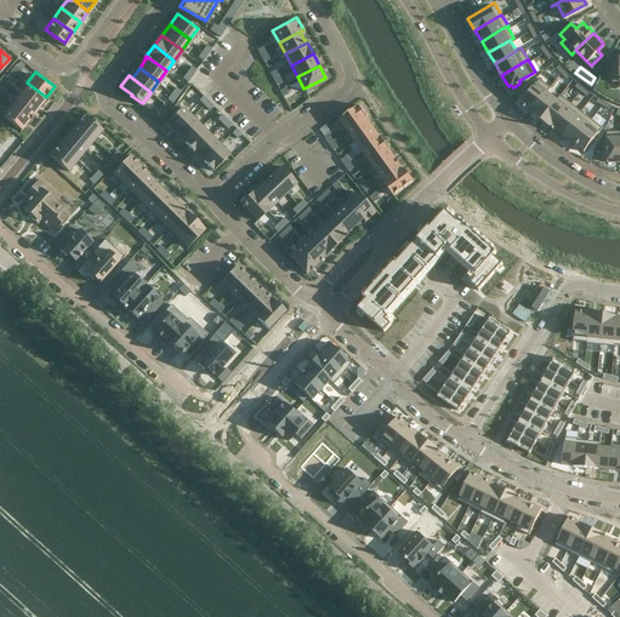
[(539,75),(519,101),(529,109),(546,89),(550,85),(539,75)]
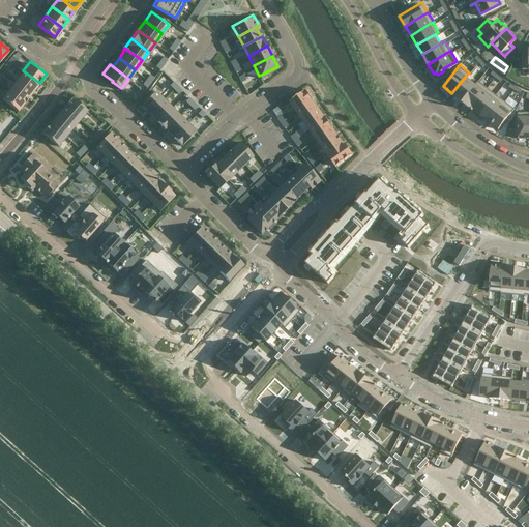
[(39,83),(23,70),(16,79),(31,91),(37,83),(38,84),(39,83)]
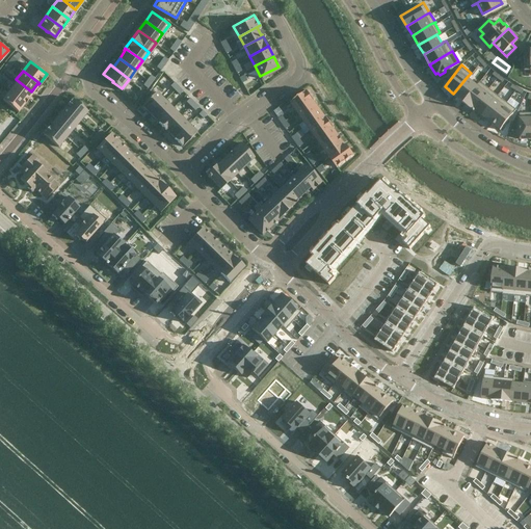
[(468,76),(453,94),(462,101),(476,83),(476,82),(468,76)]
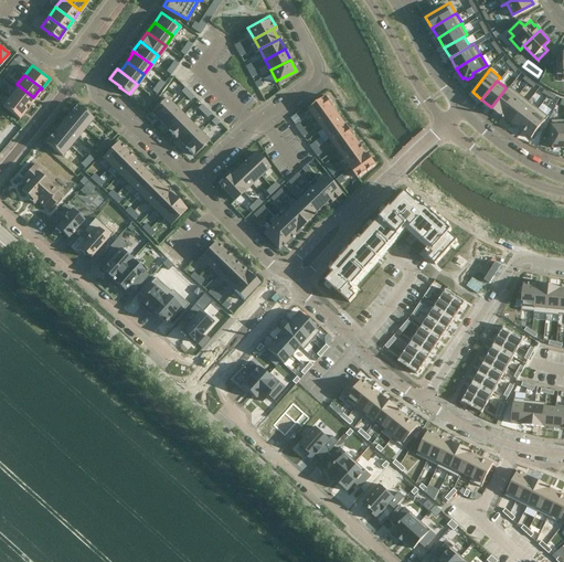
[(33,97),(17,84),(9,94),(25,107),(30,103),(30,102),(33,97)]
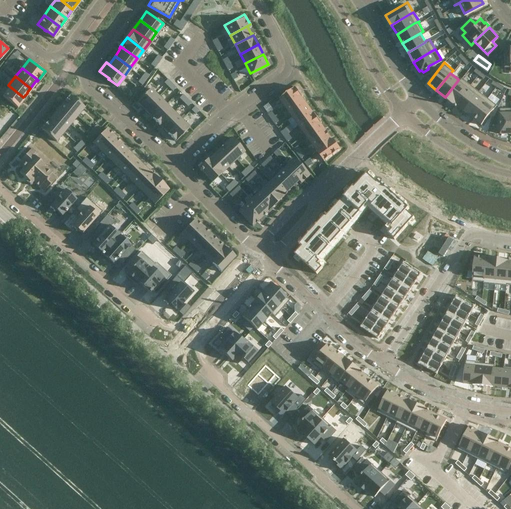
[(458,80),(445,97),(454,104),(467,86),(470,83),(461,76),(458,79),(458,80)]
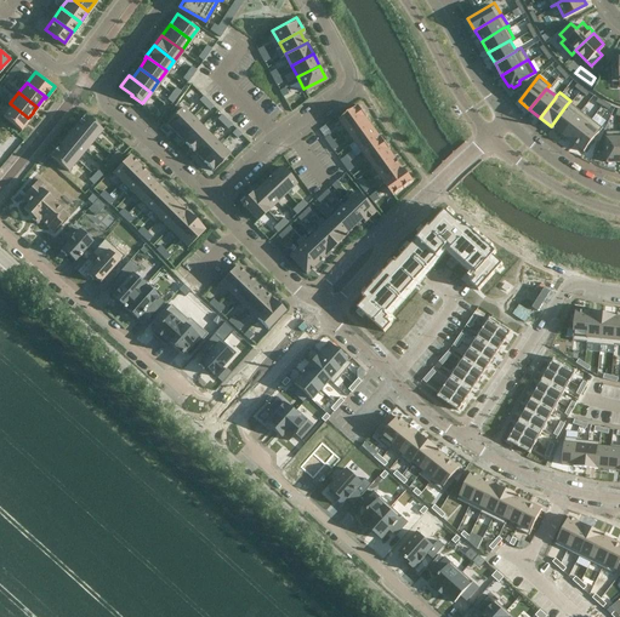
[(567,104),(551,126),(552,127),(553,126),(562,132),(576,113),(580,108),(570,101),(567,104)]
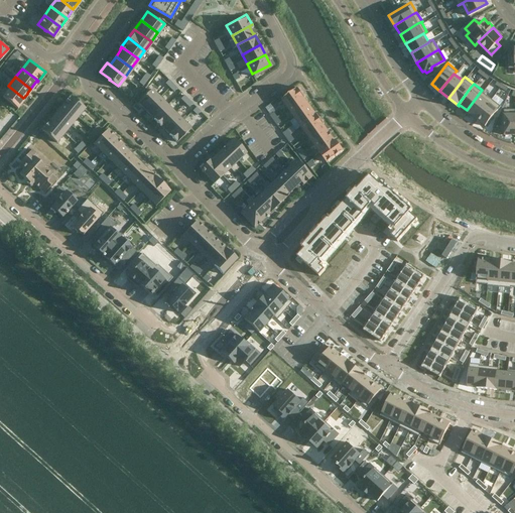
[(287,106),(304,94),(297,85),(280,97),(287,106)]
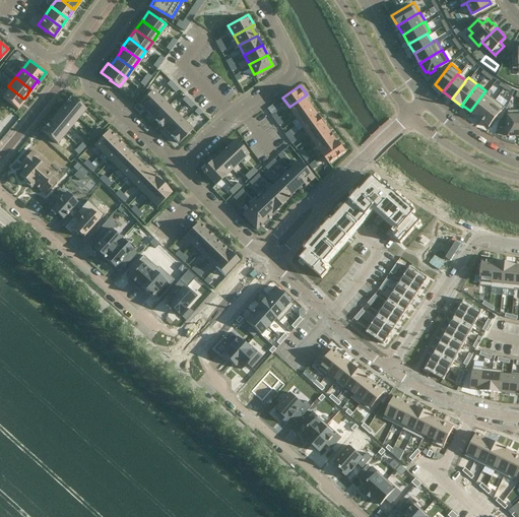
[(23,99),(8,86),(1,95),(16,107),(23,99)]
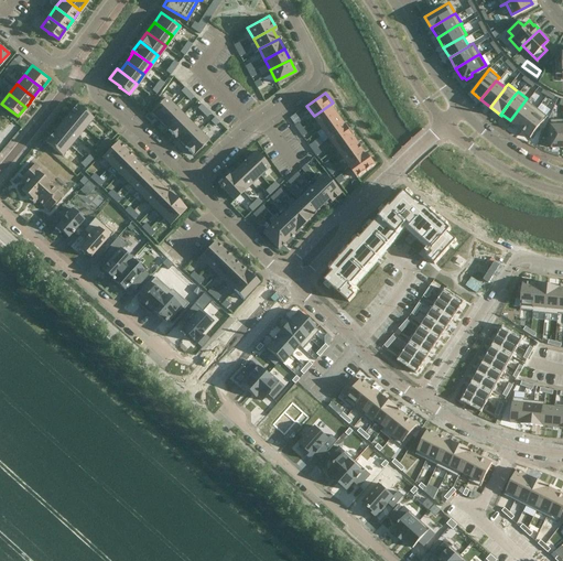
[(159,118),(173,104),(164,95),(158,101),(157,103),(150,109),(159,118)]
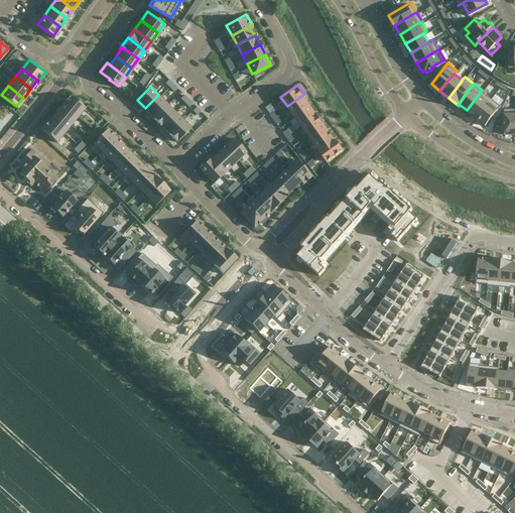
[(479,94),(467,110),(475,117),(488,101),(491,97),(482,90),(479,94)]
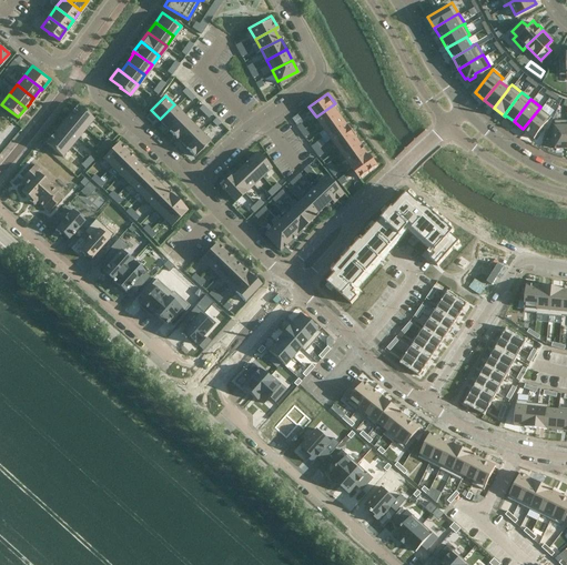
[(92,117),(85,110),(84,109),(83,109),(77,102),(76,103),(68,112),(84,125),(92,117)]
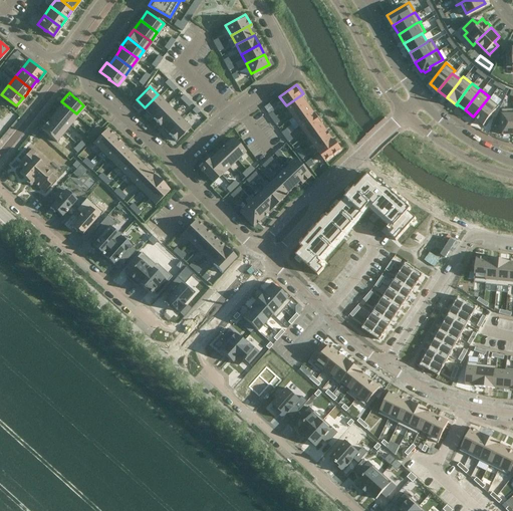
[(308,103),(302,95),(303,94),(303,93),(286,105),(292,114),(308,103)]
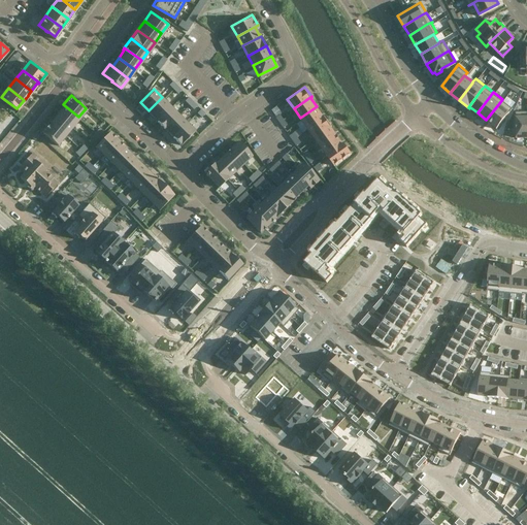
[(156,119),(170,104),(162,97),(149,110),(156,119)]
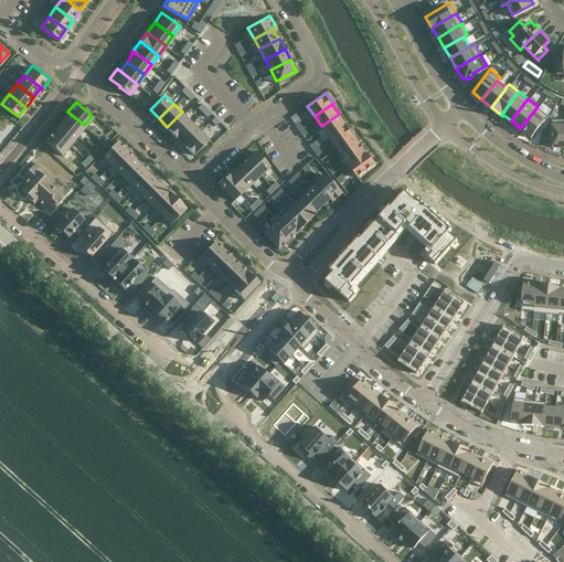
[(534,110),(520,128),(530,136),(547,114),(538,106),(534,110)]
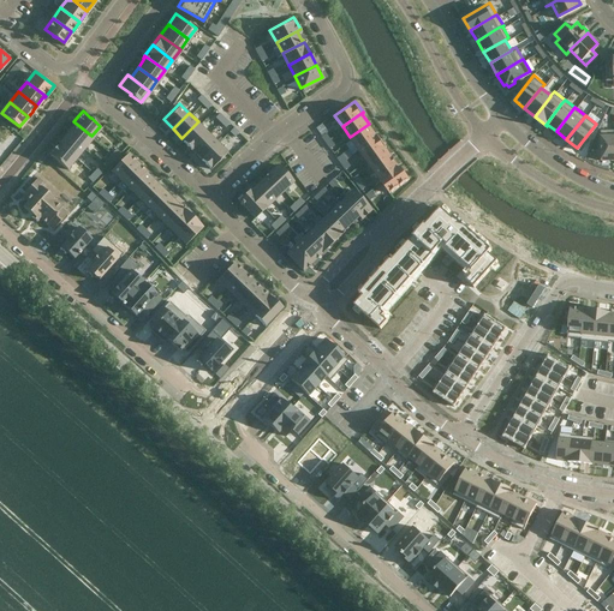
[(91,136),(73,121),(65,131),(83,147),(89,139),(91,136)]
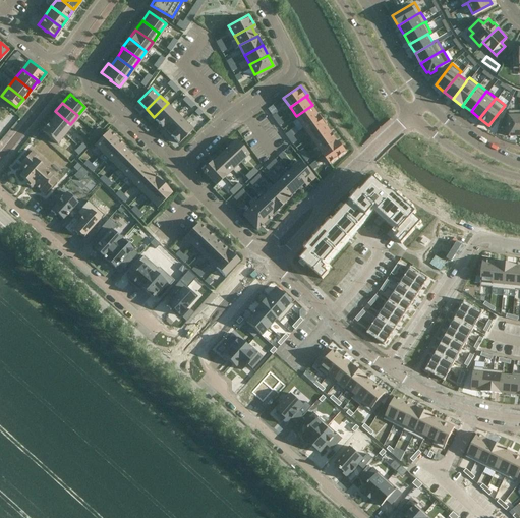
[(162,125),(176,111),(168,103),(154,117),(155,117),(155,118),(162,125)]
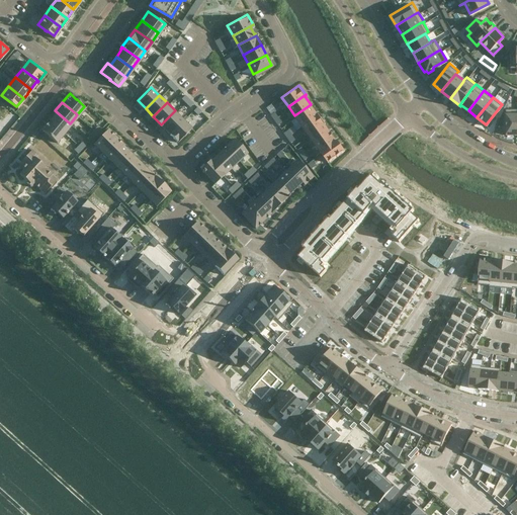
[(317,112),(311,104),(294,115),(302,124),(318,112),(317,112)]
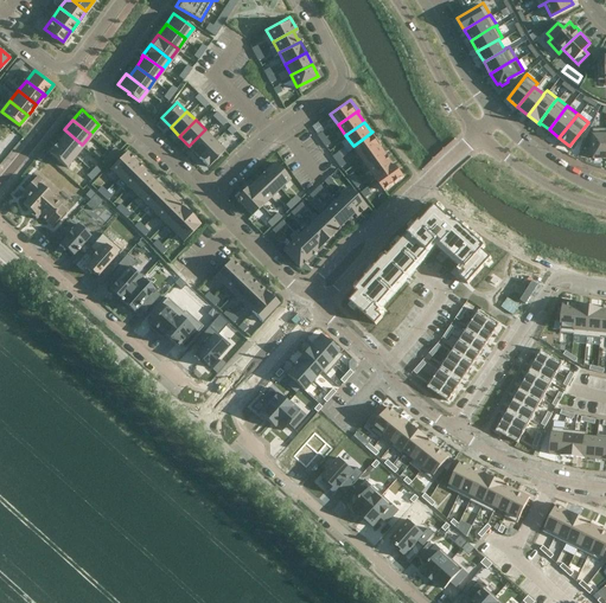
[(592,142),(589,145),(589,152),(592,153),(592,155),(605,155),(605,132),(605,126),(592,126),(592,142)]
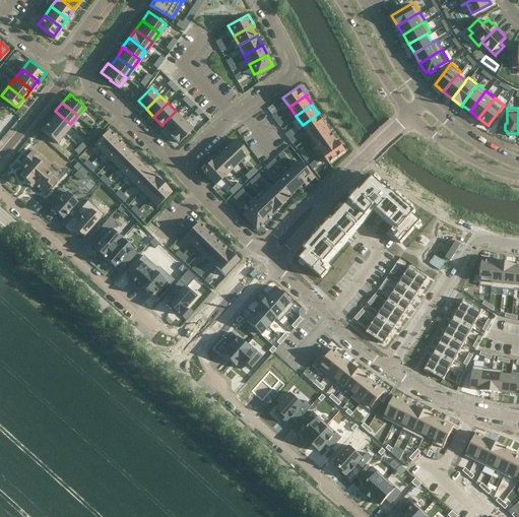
[(70,124),(55,111),(49,120),(63,132),(70,124)]
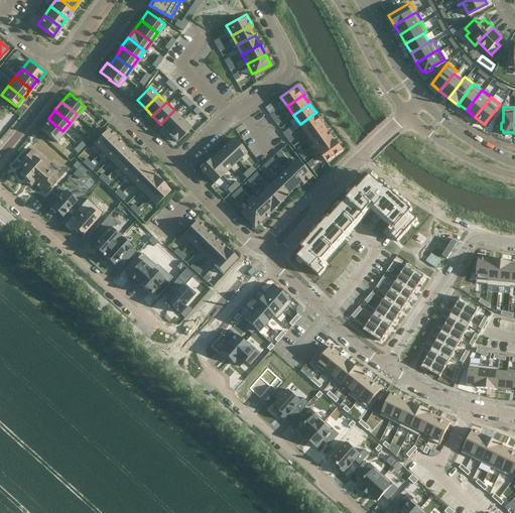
[(168,132),(181,118),(174,110),(160,124),(168,132)]
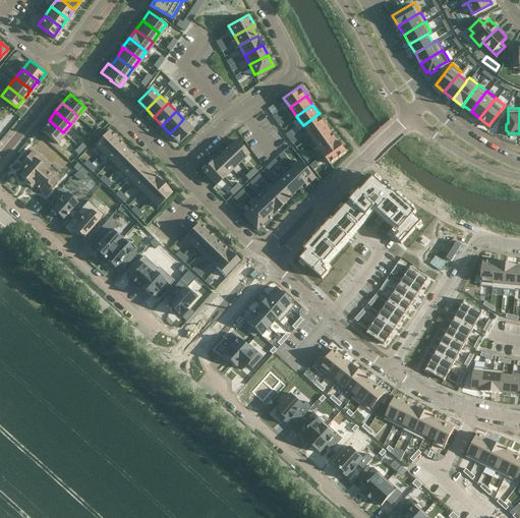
[(326,122),(320,113),(303,125),(309,134),(326,122)]
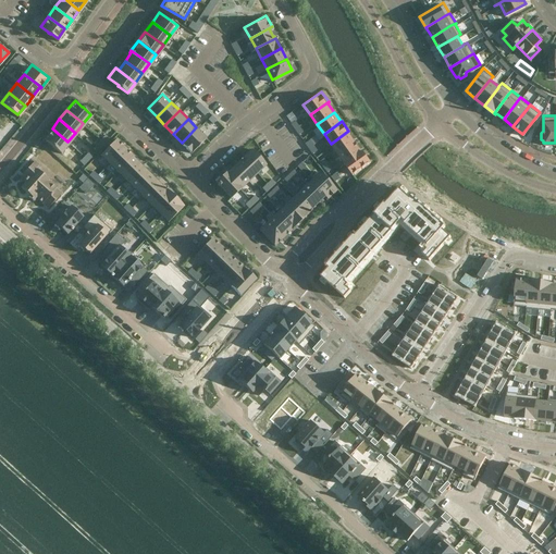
[(198,143),(205,136),(196,127),(182,143),(190,150),(197,144),(197,145),(198,143)]
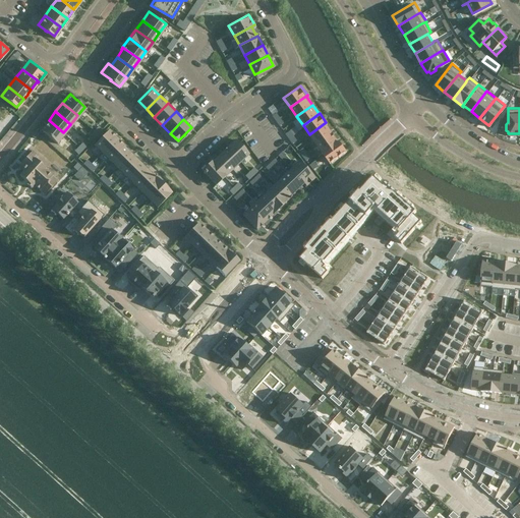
[(63,132),(49,120),(48,120),(42,128),(41,128),(48,134),(47,134),(49,136),(49,135),(56,141),(63,132)]
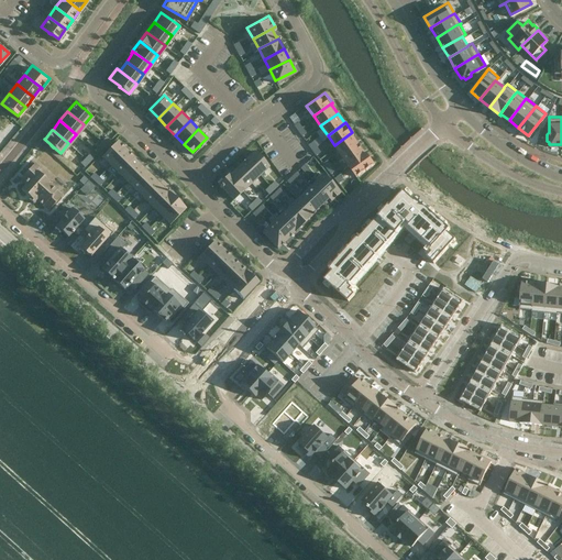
[(359,142),(352,133),(353,132),(352,132),(334,145),(341,154),(359,142)]
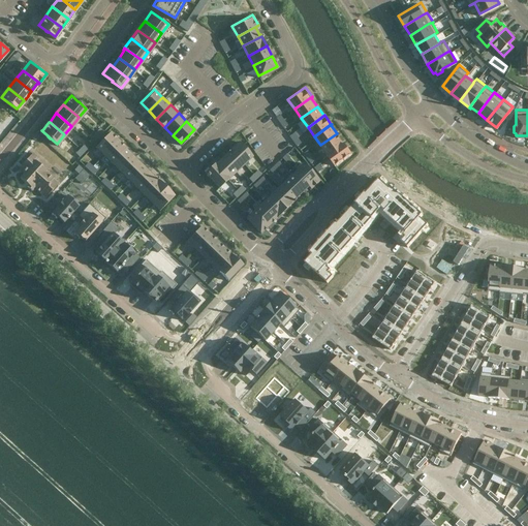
[(118,137),(110,129),(94,145),(102,153),(118,137)]
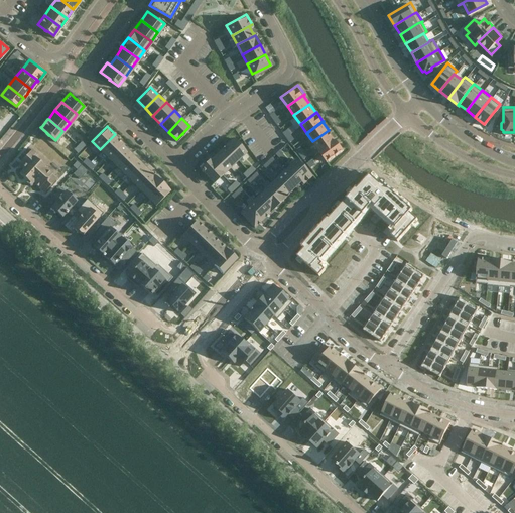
[(335,138),(332,135),(332,134),(329,130),(312,141),(318,150),(335,138)]
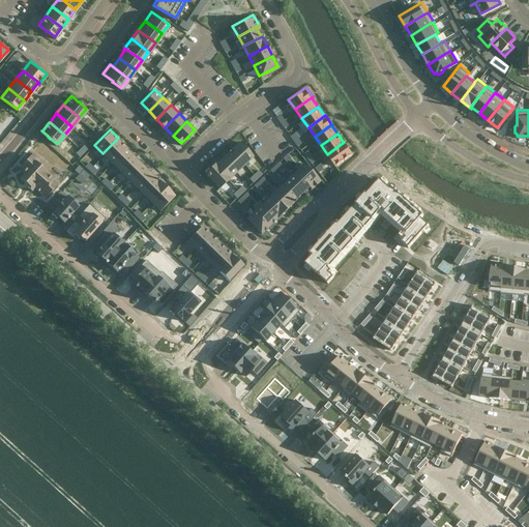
[(125,146),(118,138),(103,153),(111,162),(125,146)]
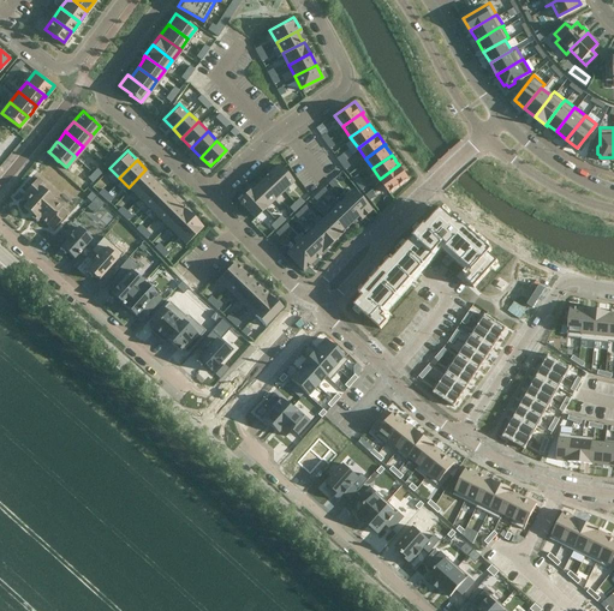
[(292,179),(276,162),(267,171),(282,189),(292,179)]
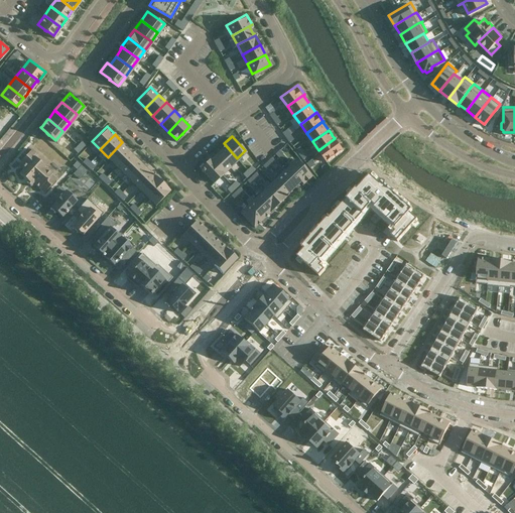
[(343,148),(336,138),(335,139),(335,138),(318,150),(326,159),(328,158),(328,159),(334,154),(335,153),(342,149),(341,149),(343,148)]
